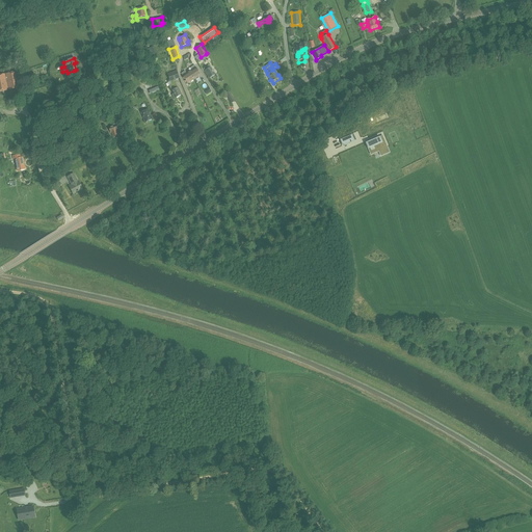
[(189,73),(193,80),(201,76),(194,65),(190,68),(192,71),(189,73)]
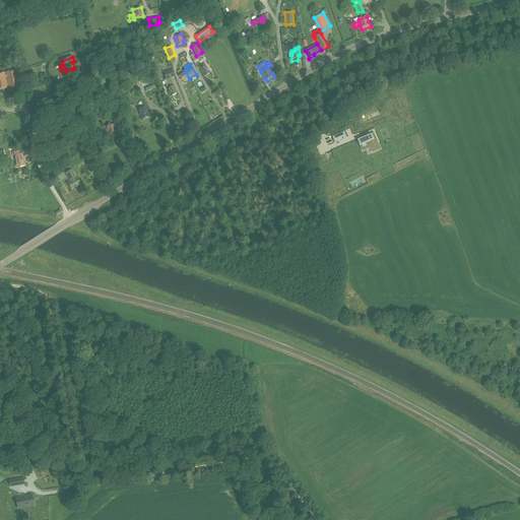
[(200,69),(204,76),(210,73),(205,66),(204,64),(199,67),(200,69)]
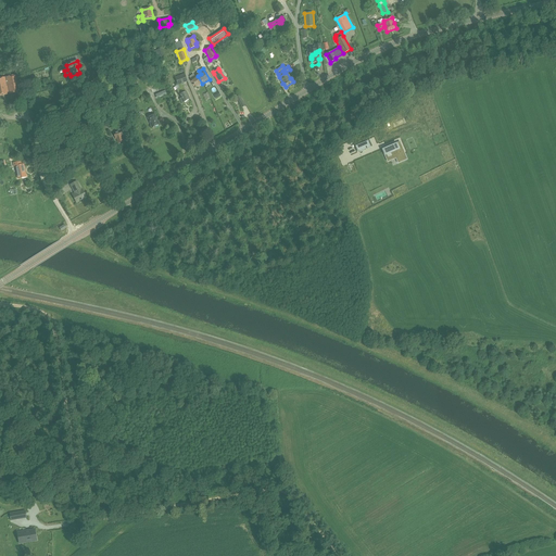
[(104,81),(108,93),(115,91),(113,86),(115,86),(113,78),(111,72),(102,75),(104,81)]
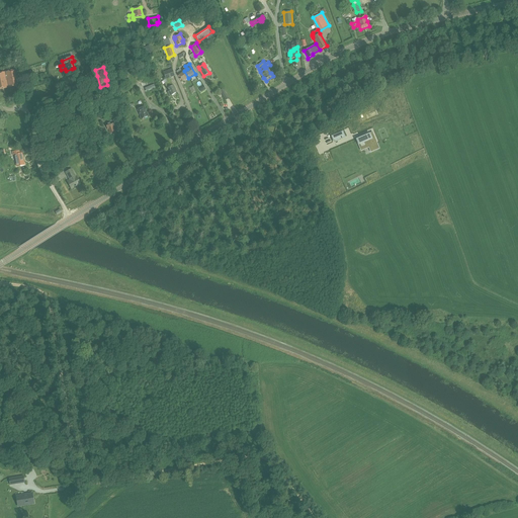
[(167,92),(169,96),(176,92),(170,81),(169,78),(174,76),(172,69),(166,71),(163,72),(167,83),(165,84),(169,91),(167,92)]
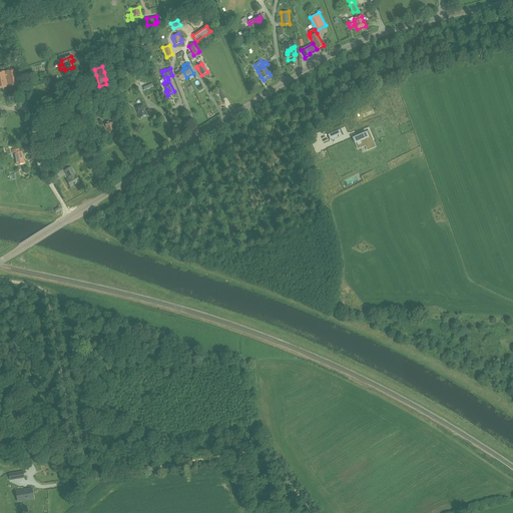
[(175,74),(180,81),(186,77),(182,70),(180,71),(178,68),(174,71),(176,73),(175,74)]
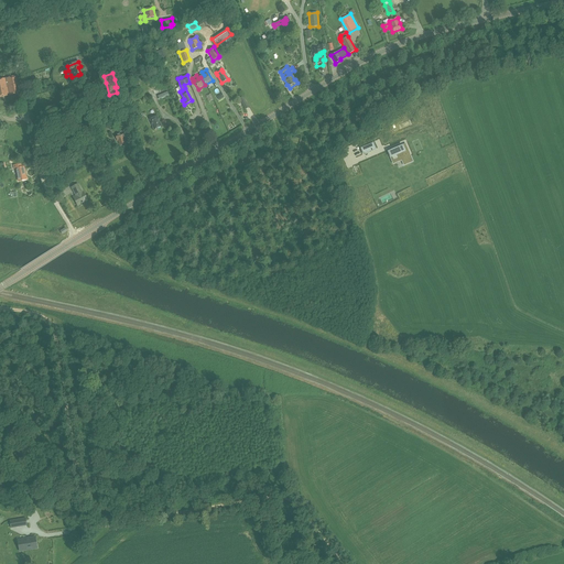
[(0,79),(0,97),(21,94),(19,76),(0,79)]
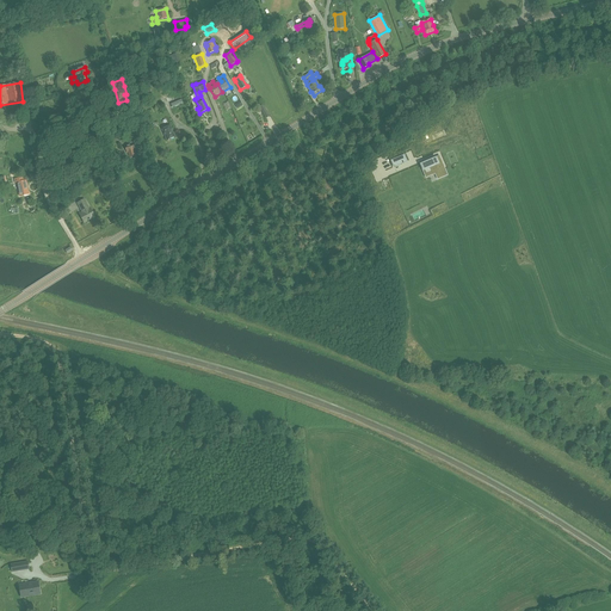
[(137,100),(137,102),(152,97),(149,90),(135,94),(136,98),(134,98),(135,102),(137,100)]
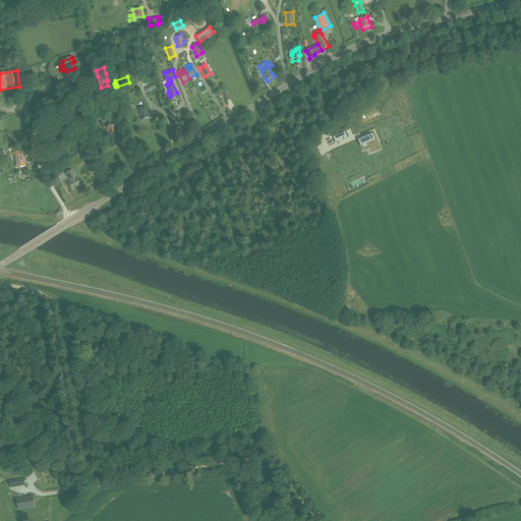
[(221,92),(227,101),(230,99),(224,90),(221,92)]
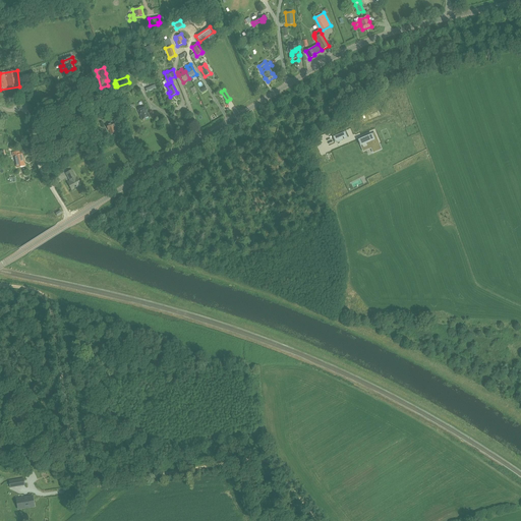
[(138,113),(142,120),(149,117),(145,109),(145,107),(137,110),(138,113)]
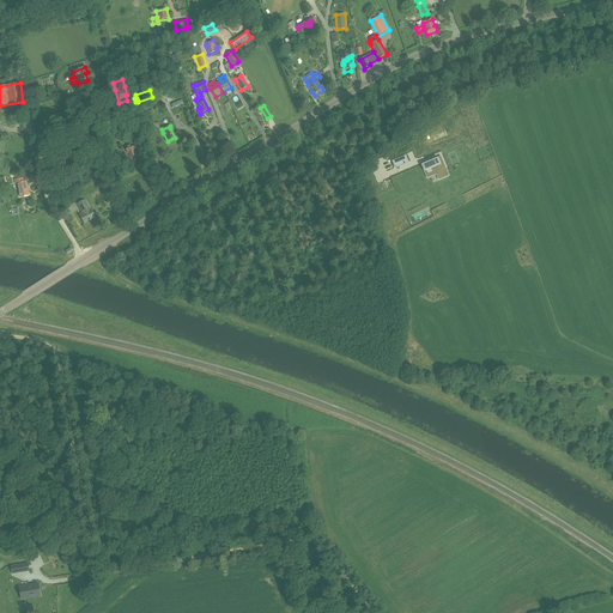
[(432,138),(435,144),(448,135),(444,131),(432,138)]
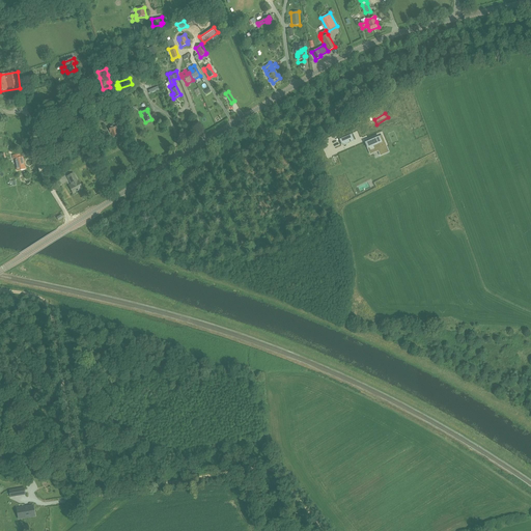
[(117,122),(109,126),(111,133),(112,137),(117,135),(116,131),(120,130),(117,122)]
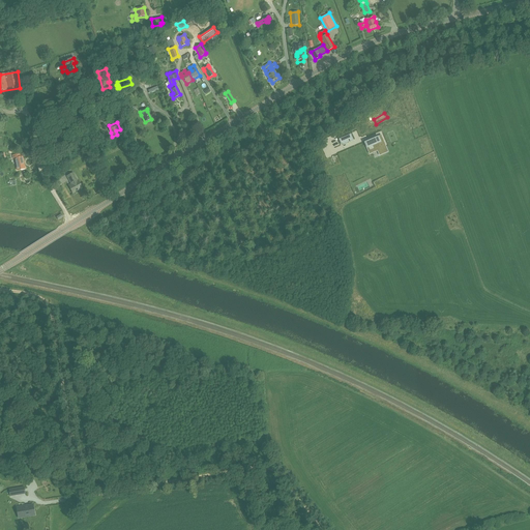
[(342,145),(350,141),(348,136),(340,140),(342,145)]
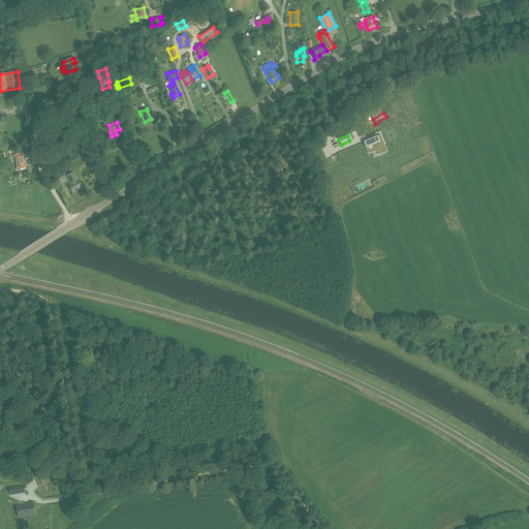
[(368,143),(365,144),(366,147),(368,146),(369,147),(369,148),(370,150),(371,152),(376,150),(377,150),(378,152),(378,153),(382,152),(386,150),(380,135),(367,141),(368,142),(368,143)]
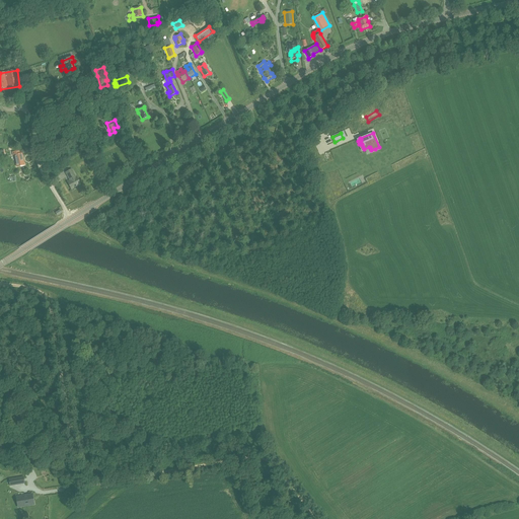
[(14,155),(16,166),(24,165),(22,153),(20,154),(19,151),(12,152),(13,155),(14,155)]
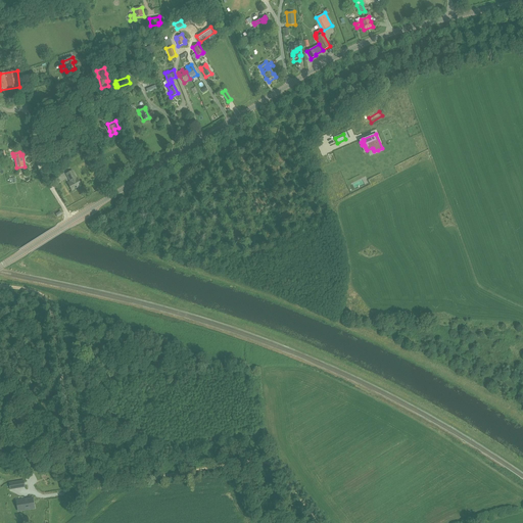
[(67,183),(72,191),(81,186),(77,179),(76,179),(72,171),(66,174),(68,178),(69,178),(72,182),(67,183)]
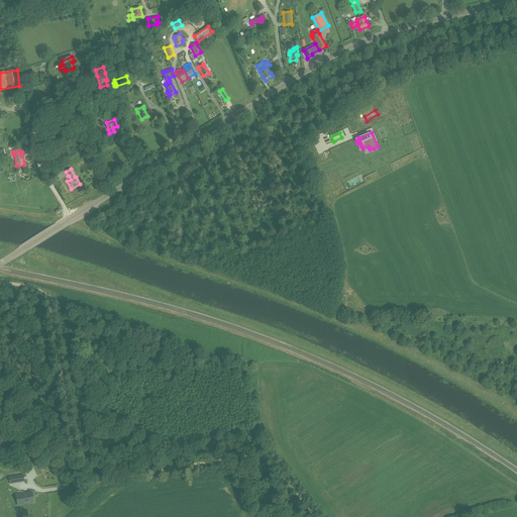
[(18,504),(33,502),(32,493),(16,496),(18,504)]
